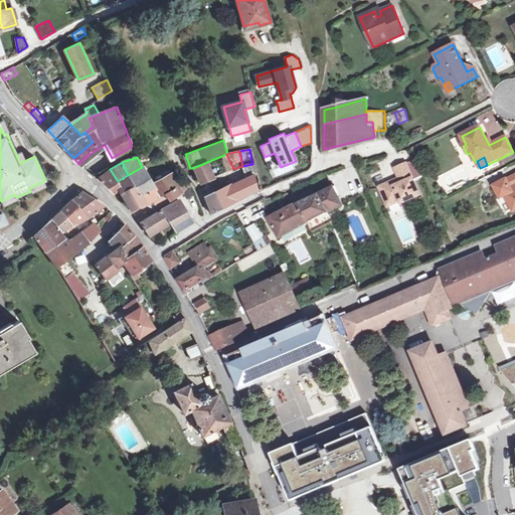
[(207,162),(193,168),(199,182),(213,177),(207,162)]
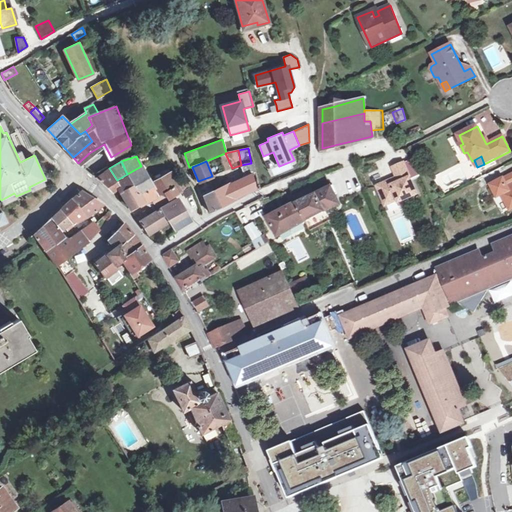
[(251,163),(241,165),(245,180),(255,177),(251,163)]
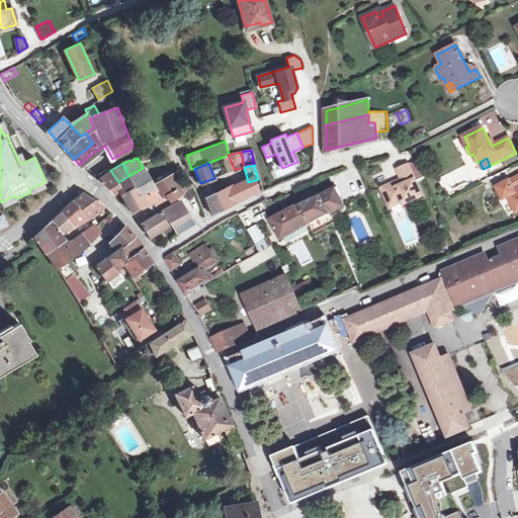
[(402,180),(403,184),(399,186),(397,182),(381,188),(389,207),(401,202),(402,204),(421,196),(408,165),(397,170),(402,180)]
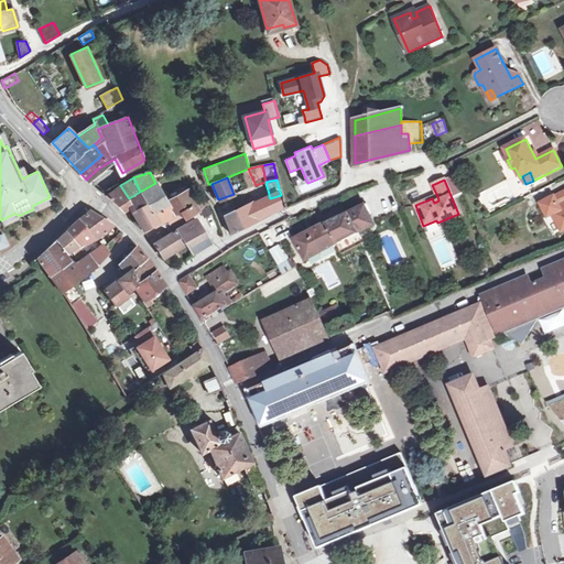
[(155,183),(140,192),(148,204),(163,196),(155,183)]
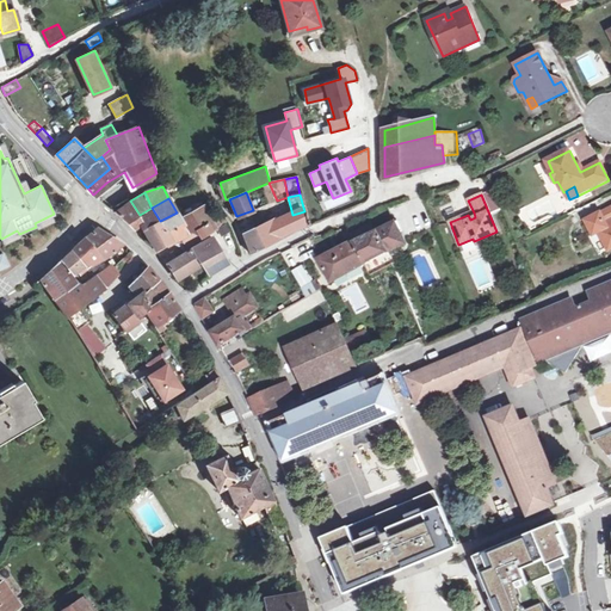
[(140,215),(130,201),(115,211),(135,228),(140,226),(143,230),(160,221),(152,208),(140,215)]
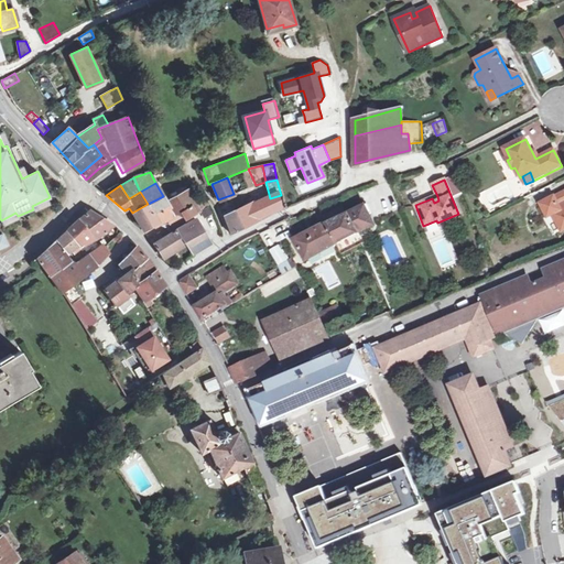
[(187,191),(165,203),(167,206),(174,215),(176,215),(185,218),(185,220),(196,214),(199,212),(195,204),(187,191)]
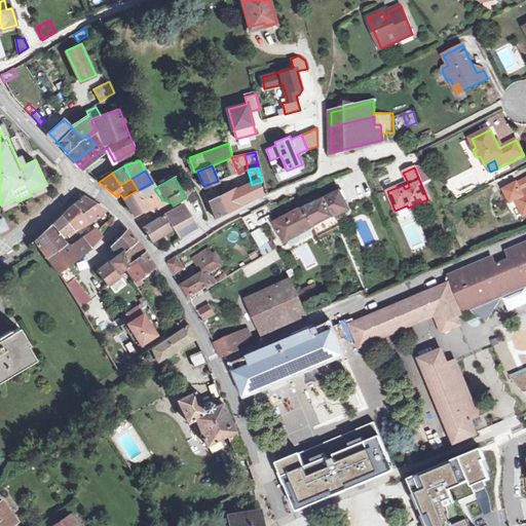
[(517,200),(524,216),(525,215),(525,179),(504,190),(511,203),(517,200)]
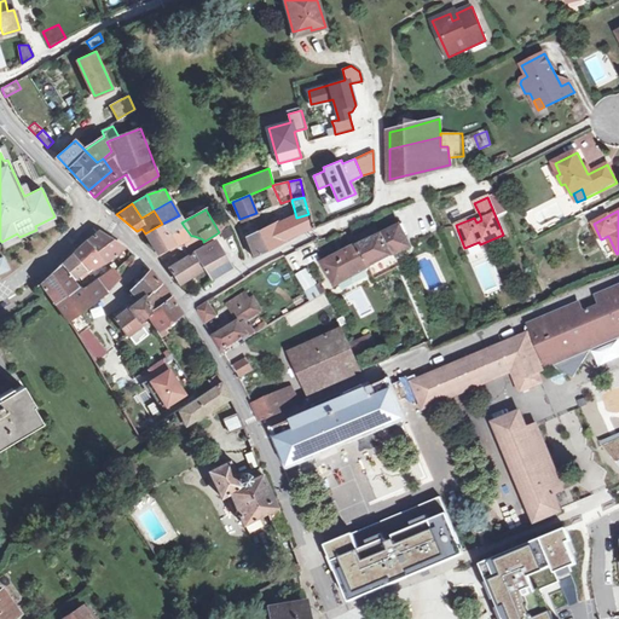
[(179,215),(162,224),(168,233),(184,226),(181,223),(179,215)]
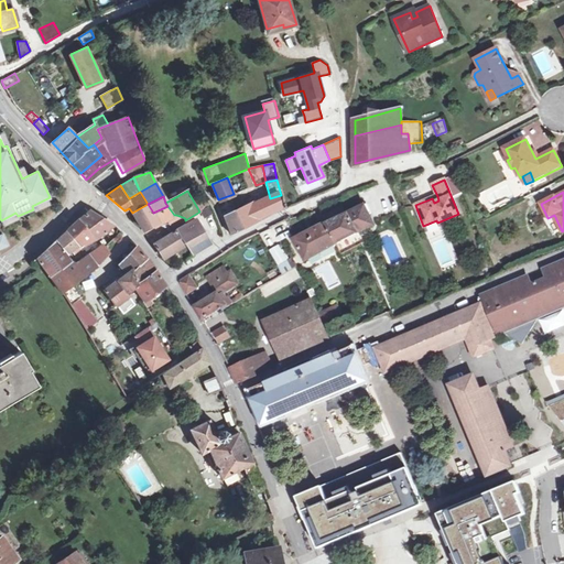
[(204,198),(195,204),(199,212),(209,205),(204,198)]
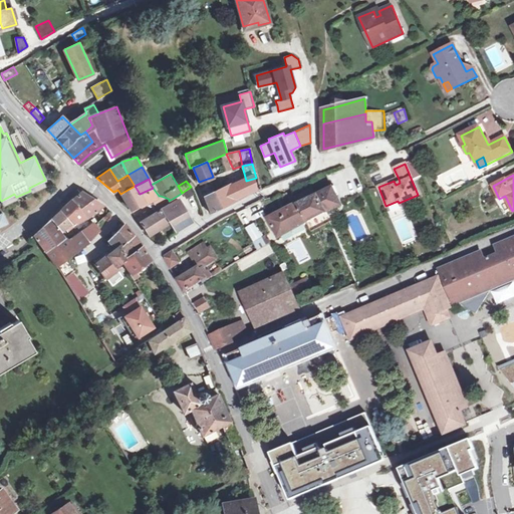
[(239,181),(218,191),(225,206),(245,195),(241,184),(239,181)]
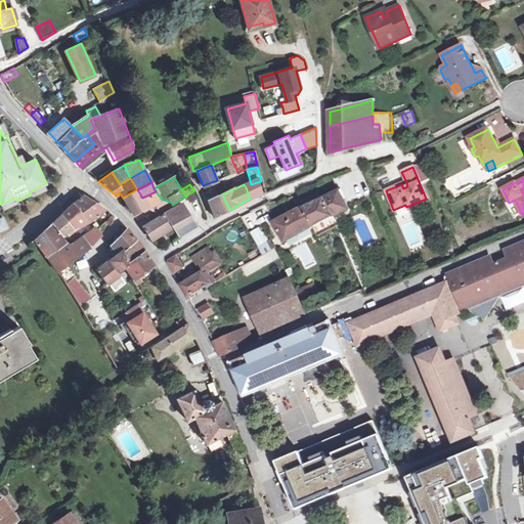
[(142,198),(137,189),(123,198),(124,201),(133,214),(141,209),(143,212),(157,206),(161,212),(172,205),(172,203),(164,200),(162,200),(156,191),(142,198)]
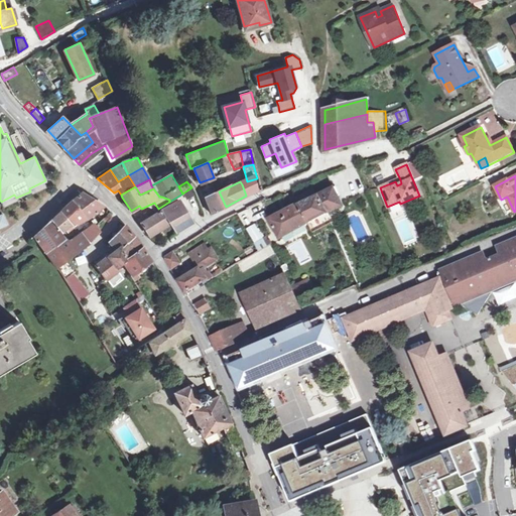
[(335,187),(319,195),(329,213),(343,205),(335,187)]
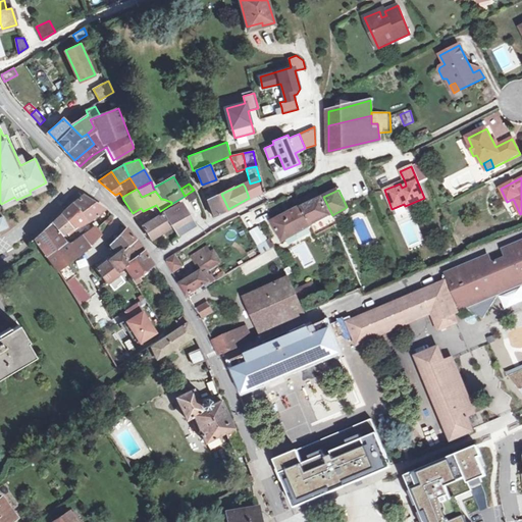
[(332,215),(323,197),(320,198),(317,193),(301,201),(304,206),(302,207),(312,226),(332,215)]
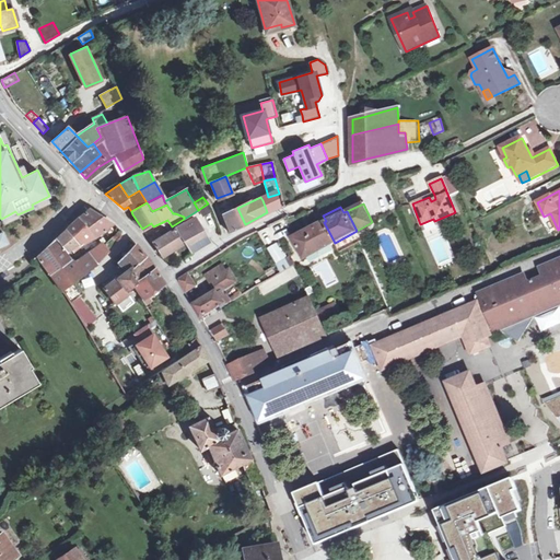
[(90,208),(80,218),(88,231),(93,237),(104,232),(112,224),(90,208)]
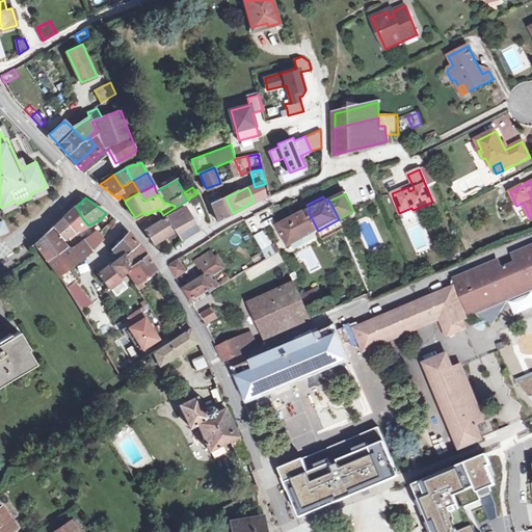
[(233,213),(225,197),(212,204),(218,219),(233,213)]
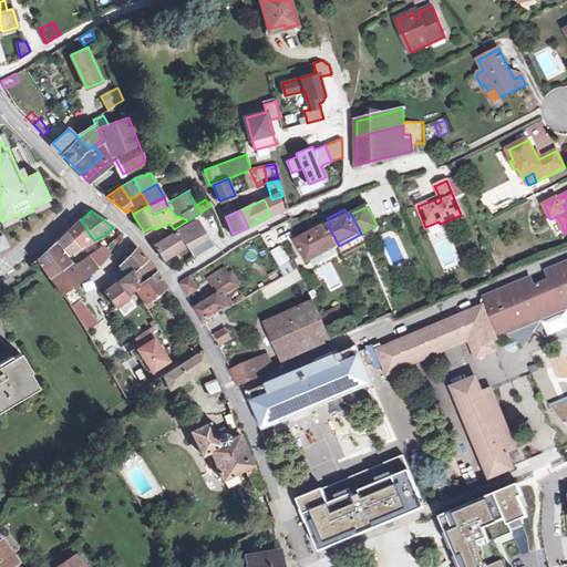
[(73,226),(66,233),(78,247),(83,244),(84,246),(94,240),(89,234),(81,220),(73,226)]
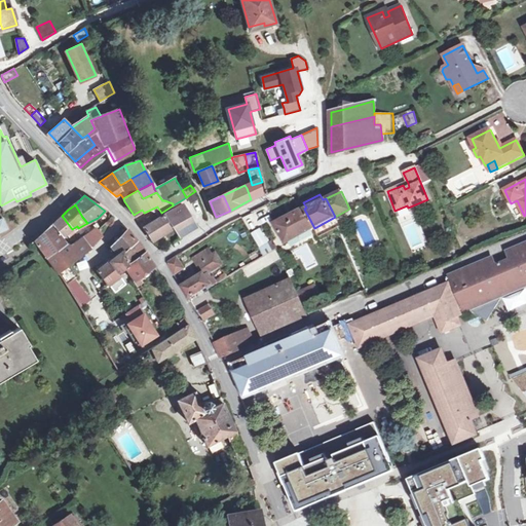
[(182,205),(165,215),(175,228),(180,236),(195,227),(182,205)]
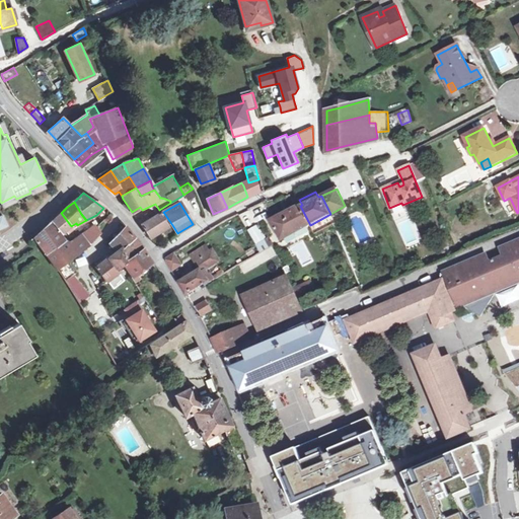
[(310,225),(300,206),(271,221),(281,239),(310,225)]
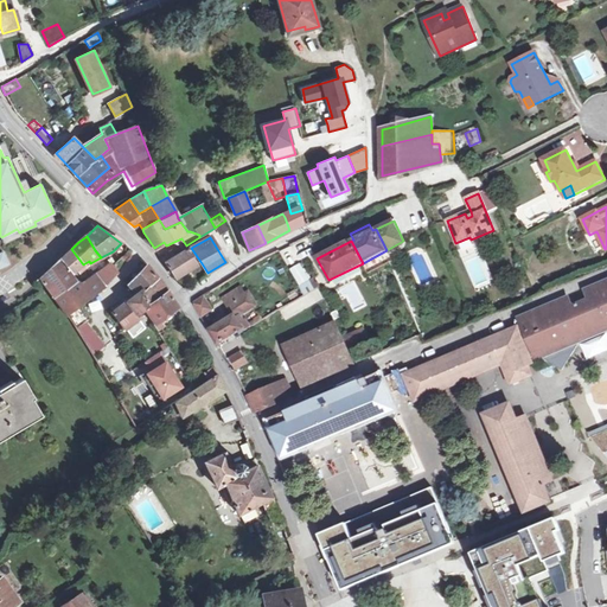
[(471,288),(490,283),(479,241),(459,246),(471,288)]
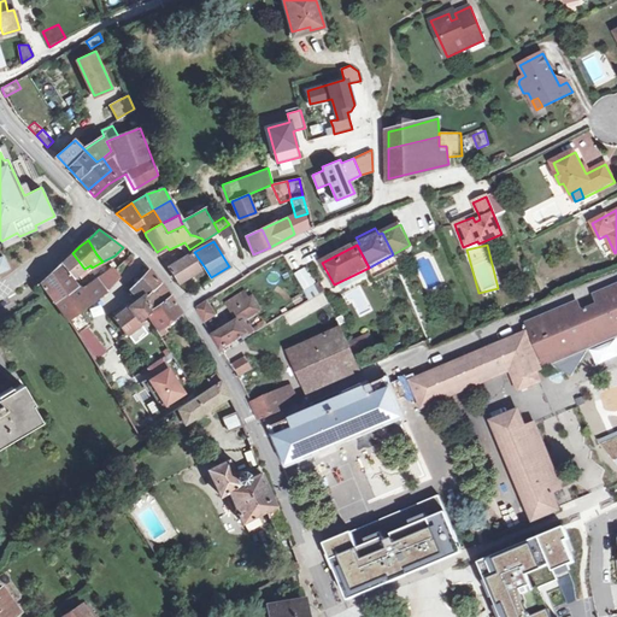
[(205,268),(194,252),(169,266),(180,282),(205,268)]
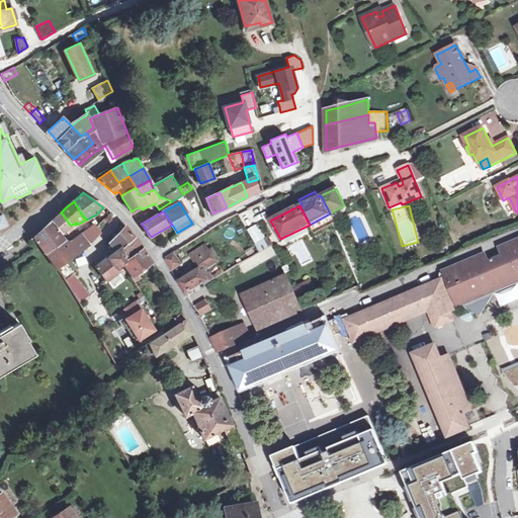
[(71,226),(61,212),(53,222),(61,234),(65,231),(71,226)]
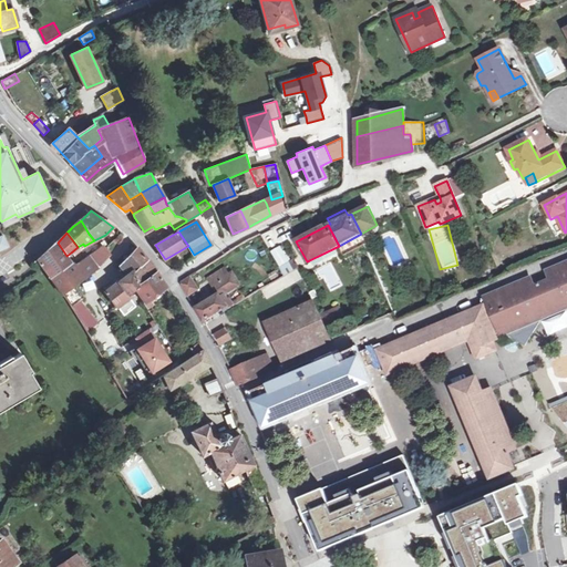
[(0,251),(10,247),(3,235),(0,236),(0,251)]
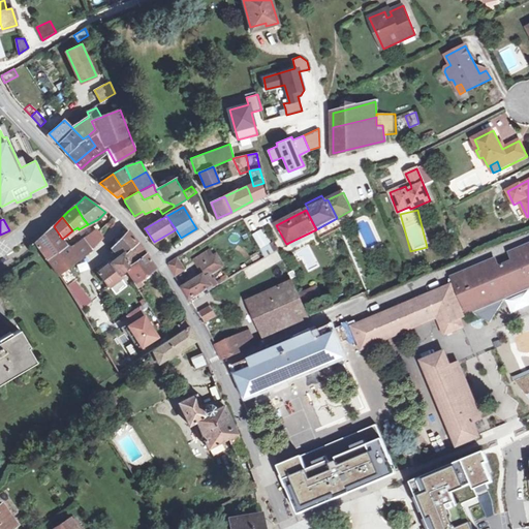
[(62,239),(54,226),(35,242),(48,259),(67,246),(62,239)]
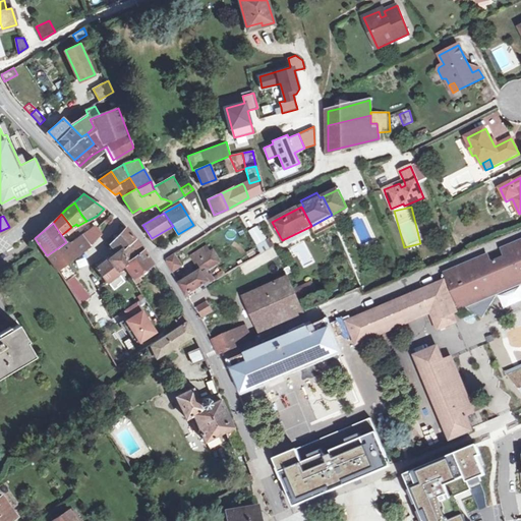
[(257,243),(266,239),(258,226),(250,231),(257,243)]
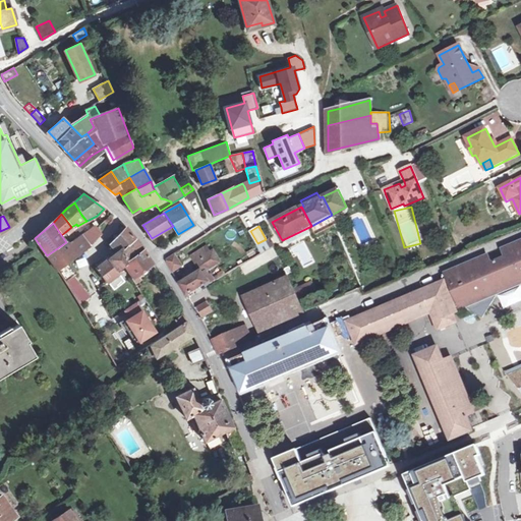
[(459,226),(450,230),(454,238),(463,234),(459,226)]
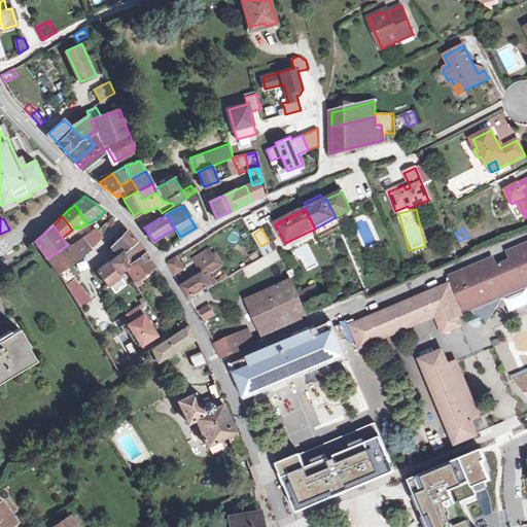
[(110,246),(116,254),(119,252),(136,241),(127,231),(110,246)]
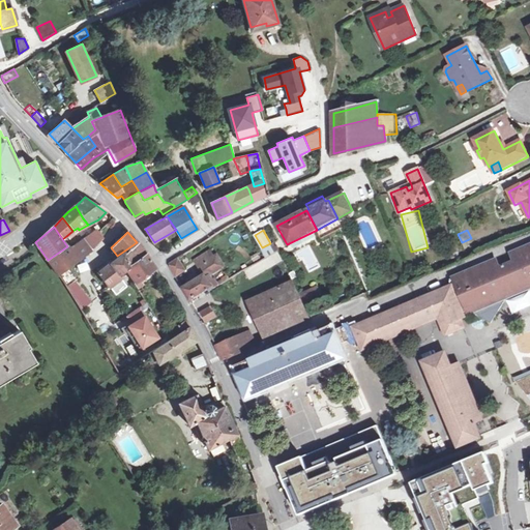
[(67,246),(48,260),(56,272),(64,267),(77,259),(90,247),(84,238),(69,249),(67,246)]
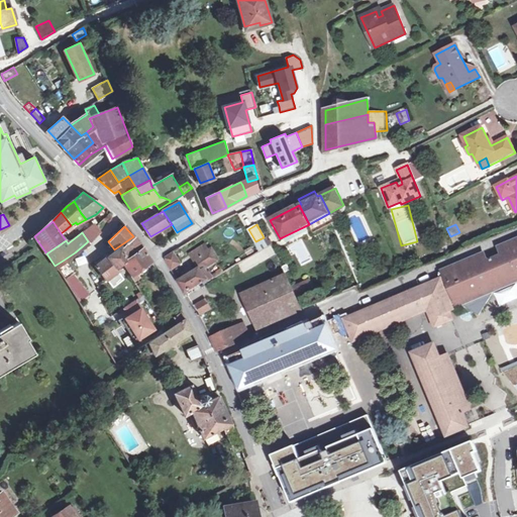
[(133,236),(117,247),(126,260),(141,248),(136,240),(133,236)]
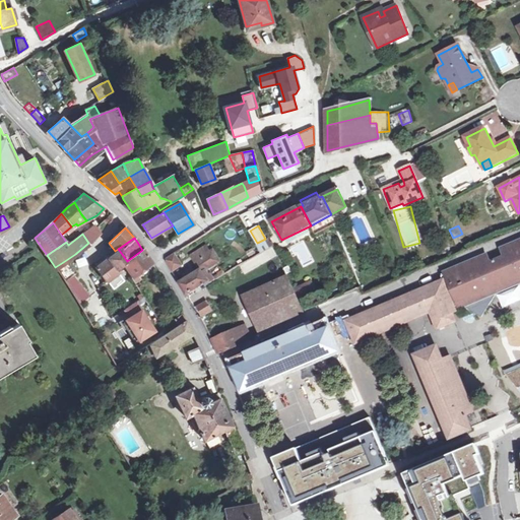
[(267,240),(256,245),(260,254),(239,265),(244,274),(276,257),(267,240)]
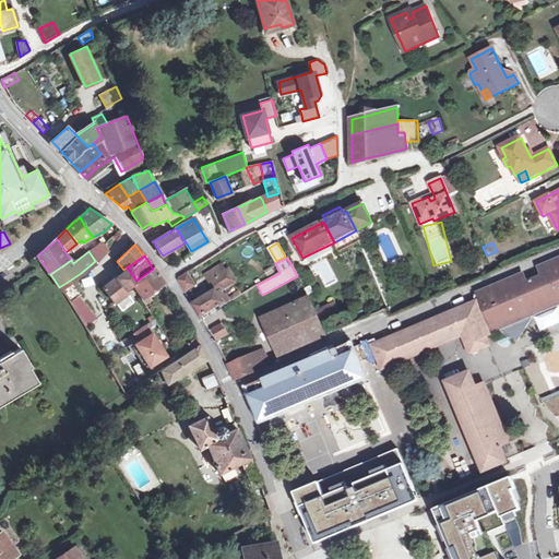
[(558,263),(540,271),(544,278),(533,283),(527,285),(524,277),(488,293),(495,308),(482,313),(479,309),(488,306),(484,295),(475,298),(476,302),(377,343),(375,339),(353,347),(351,343),(314,357),(312,353),(282,365),(283,370),(248,385),(252,395),(274,387),(284,411),(342,387),(332,363),(354,354),(357,364),(376,356),(381,368),(463,336),(471,354),(489,345),(486,336),(490,335),(488,332),(494,329),(498,332),(518,344),(534,317),(558,307),(558,263)]
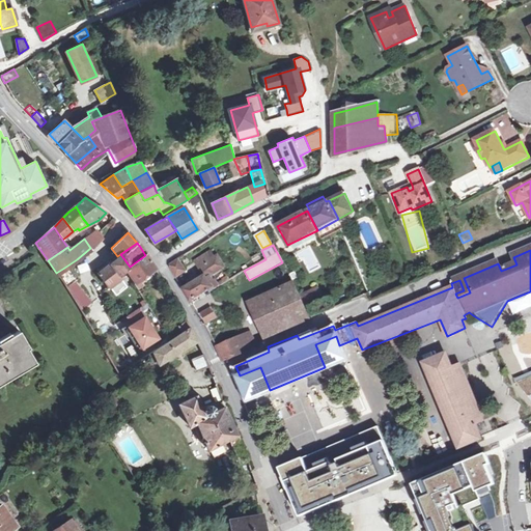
[(120,254),(117,256),(98,272),(109,286),(123,275),(121,273),(127,269),(130,267),(120,254)]
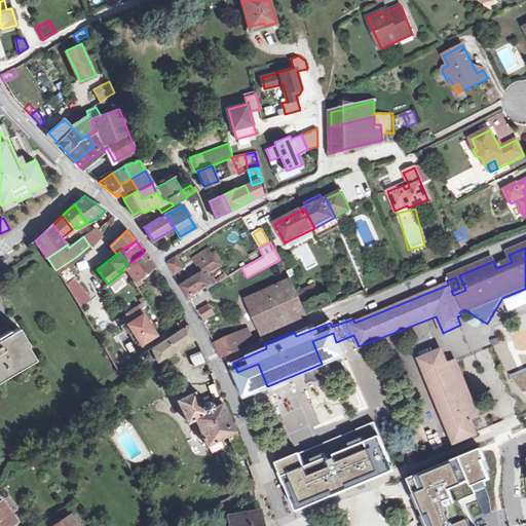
[(199,265),(214,256),(211,252),(196,260),(199,265)]
